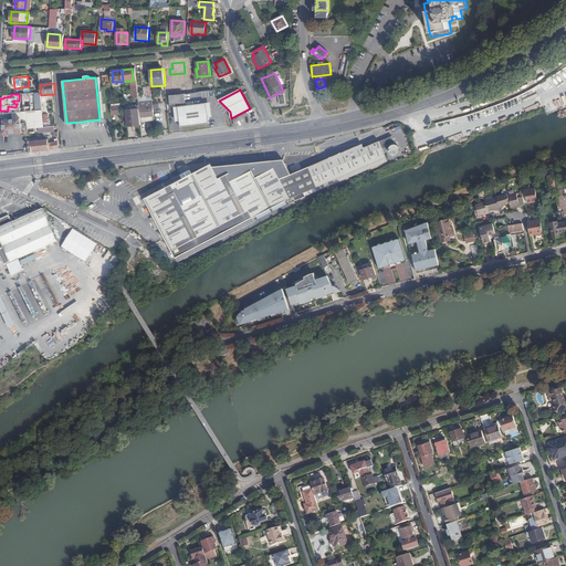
[(208,103),(179,107),(182,127),(210,123),(208,103)]
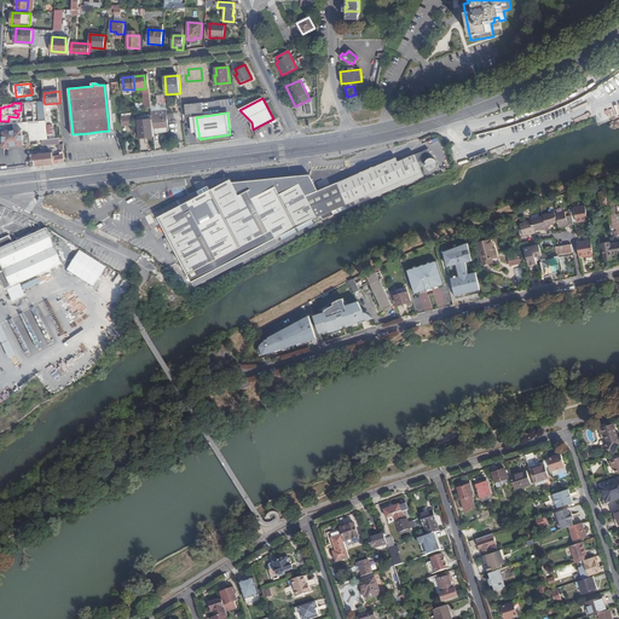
[(142,128),(154,127),(152,116),(152,114),(149,115),(140,116),(142,128)]
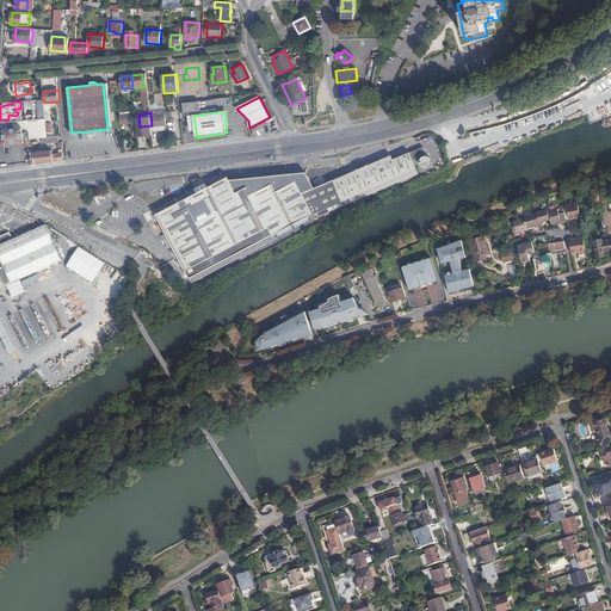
[(153,127),(167,125),(165,112),(161,112),(161,115),(153,116),(153,127)]
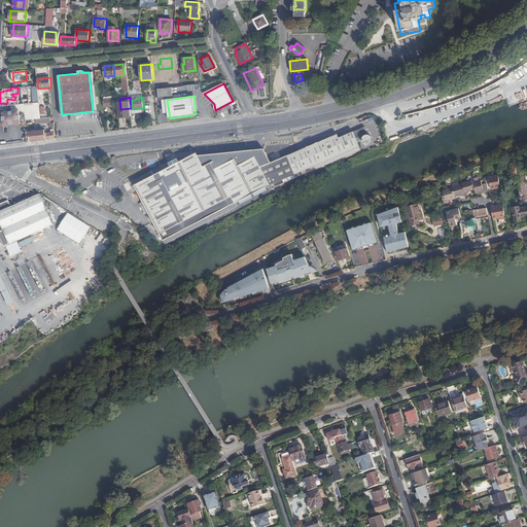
[(16,105),(11,105),(12,111),(4,112),(3,125),(26,123),(26,120),(41,118),(40,105),(39,102),(25,104),(16,105)]
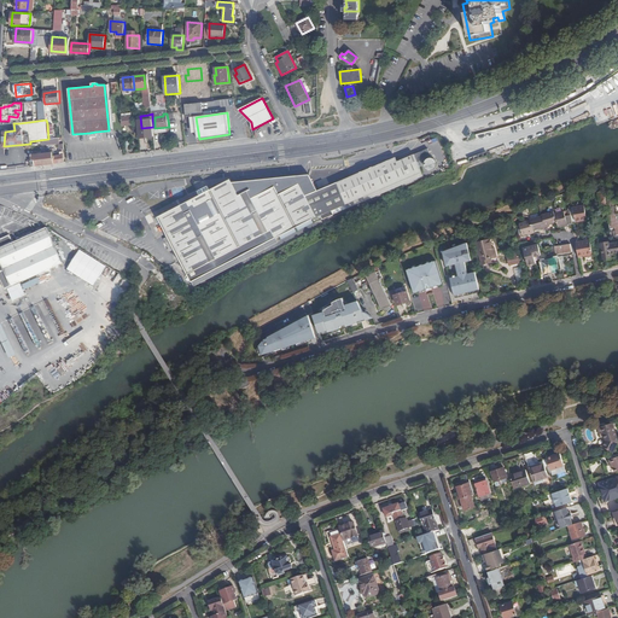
[(418,163),(431,157),(427,149),(414,155),(418,163)]
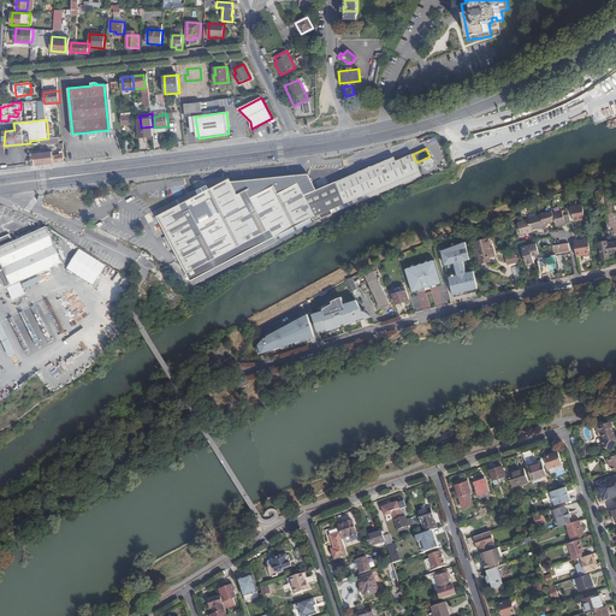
[(35,159),(35,165),(64,161),(63,153),(61,153),(61,154),(53,155),(52,152),(31,154),(33,160),(35,159)]
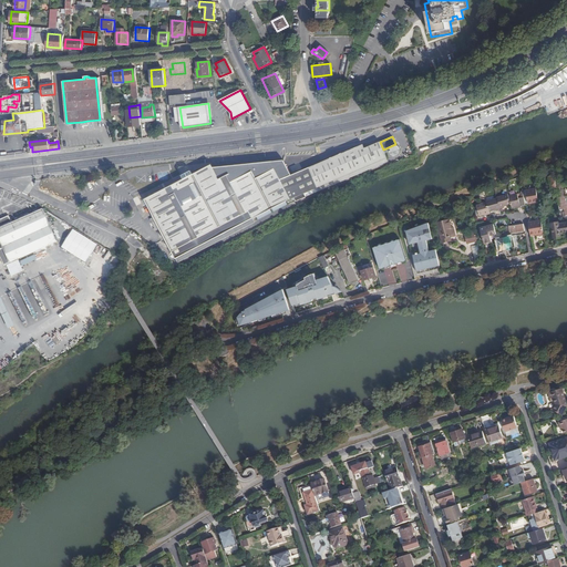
[(334,157),(308,167),(318,187),(331,182),(387,158),(383,150),(380,142),(364,148),(363,145),(357,148),(341,154),(334,157)]
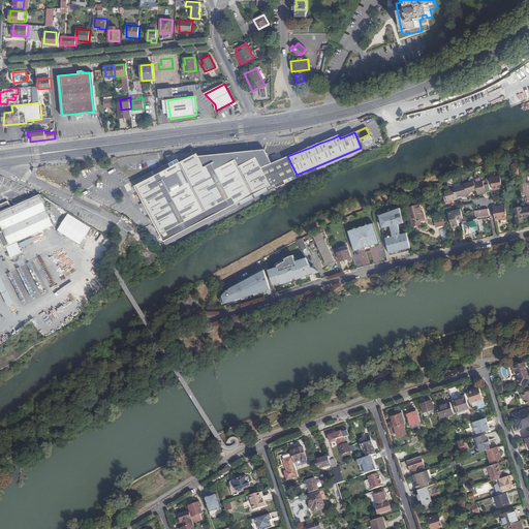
[(373,144),(374,143),(374,141),(374,139),(374,138),(373,137),(372,137),(372,136),(371,136),(370,135),(369,135),(368,135),(367,136),(366,137),(365,137),(364,138),(364,139),(364,141),(364,142),(365,143),(365,144),(366,145),(367,146),(368,146),(369,146),(370,146),(371,146),(372,145),(373,144)]
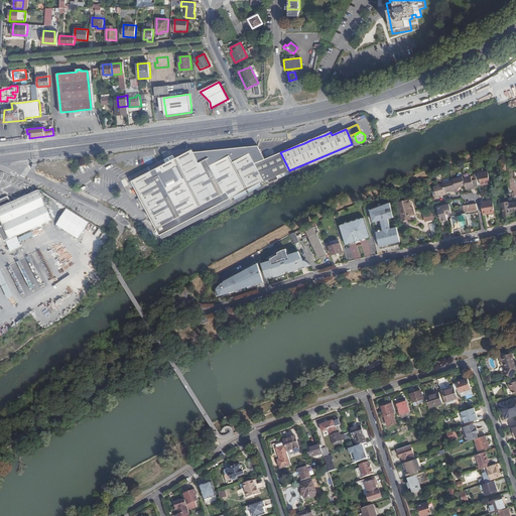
[(278,179),(354,147),(352,144),(301,165),(289,170),(277,175),(278,178),(278,179)]
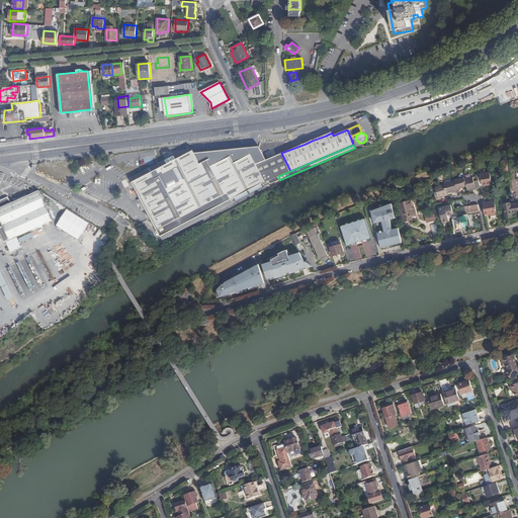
[(259,146),(226,150),(194,153),(192,151),(175,159),(174,156),(165,161),(167,164),(131,182),(140,198),(136,200),(142,211),(146,208),(150,218),(158,233),(171,227),(173,230),(189,222),(217,207),(231,199),(233,198),(245,192),(265,181),(256,164),(265,160),(262,154),(259,146)]
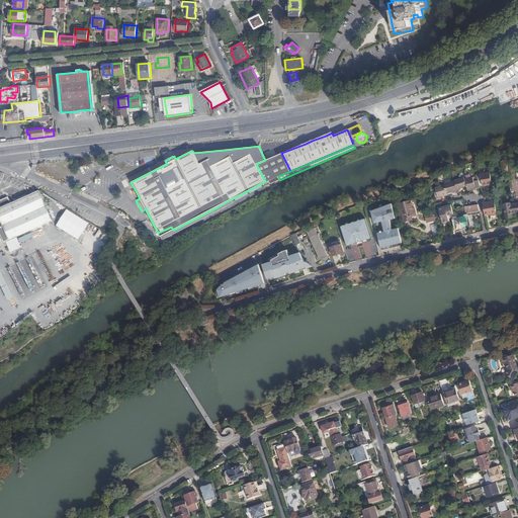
[(281,153),(265,160),(256,164),(265,181),(268,180),(270,184),(279,179),(278,176),(290,171),(281,153)]
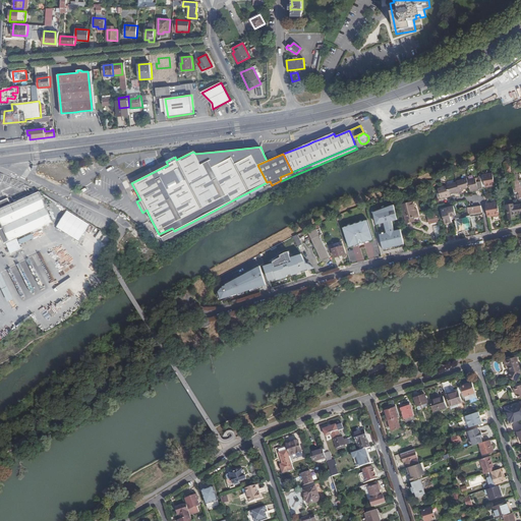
[(43,169),(42,173),(50,176),(51,172),(58,175),(59,171),(65,174),(66,170),(57,166),(56,170),(50,167),(48,171),(43,169)]
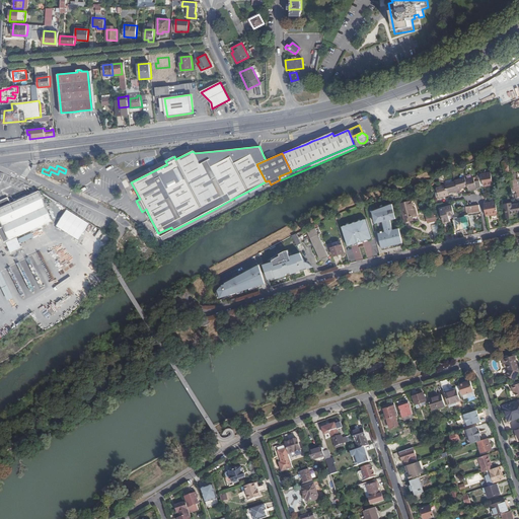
[(485,184),(494,182),(492,172),(478,174),(479,181),(480,186),(485,184)]
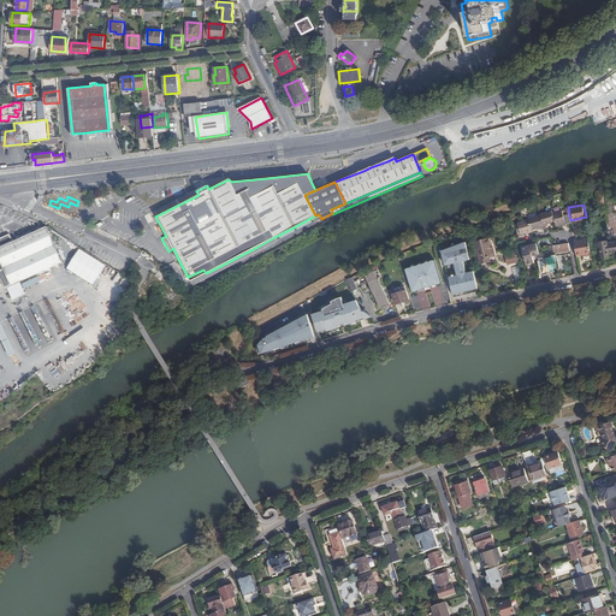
[(570,220),(569,215),(564,217),(562,209),(552,213),(556,221),(557,225),(562,224),(563,225),(567,224),(572,223),(570,221),(570,220)]
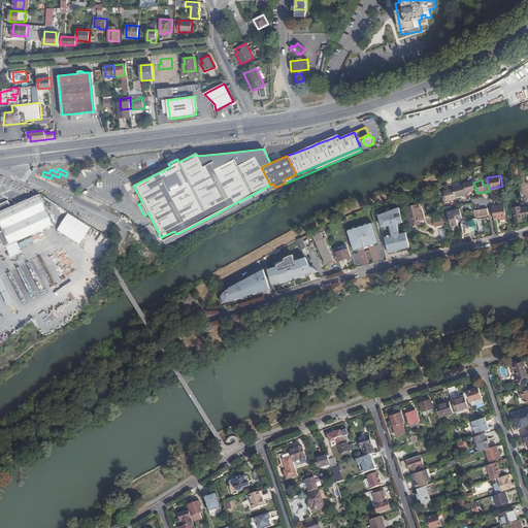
[(470,192),(476,190),(473,183),(473,180),(463,184),(463,185),(466,194),(470,193),(470,192)]
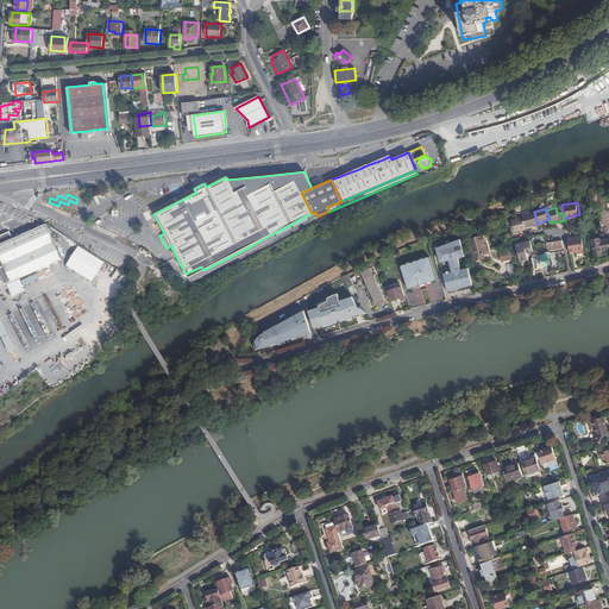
[(539,225),(538,224),(534,213),(522,217),(526,227),(533,225),(533,226),(539,225)]
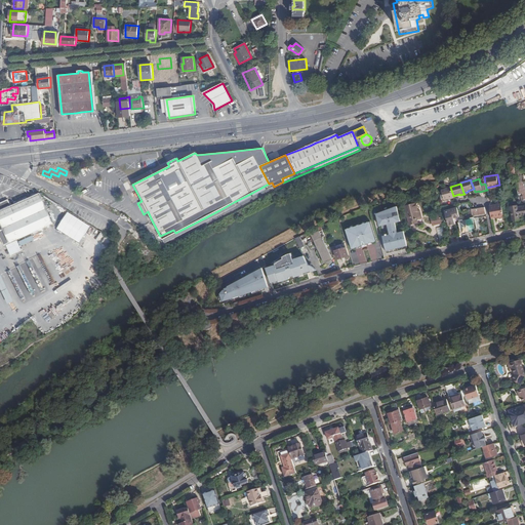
[(453,198),(453,196),(450,187),(445,189),(442,190),(444,200),(448,199),(448,200),(453,198)]
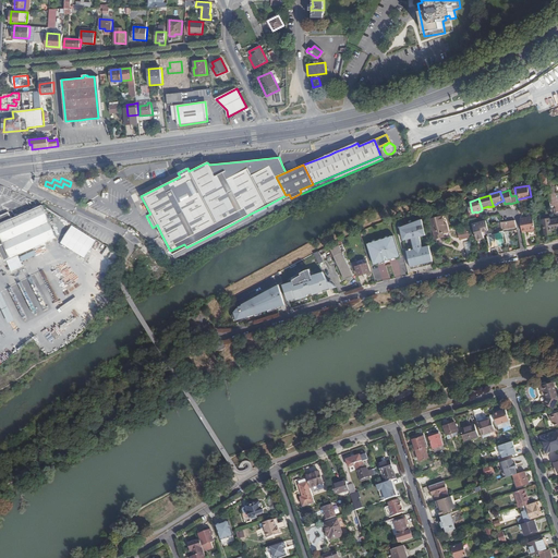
[(57,239),(44,208),(13,221),(9,213),(0,216),(0,252),(3,261),(57,239)]
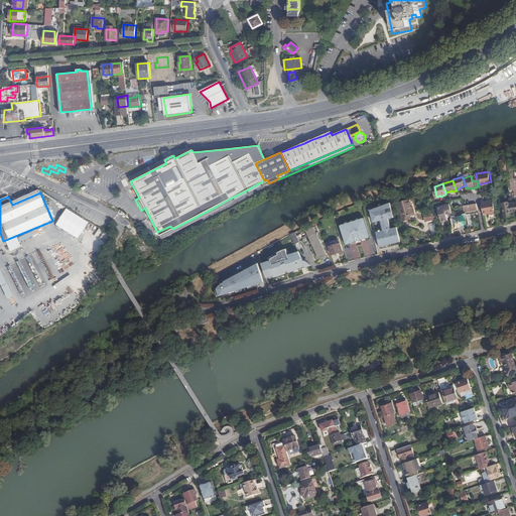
[(379,196),(365,201),(366,204),(380,199),(379,196)]
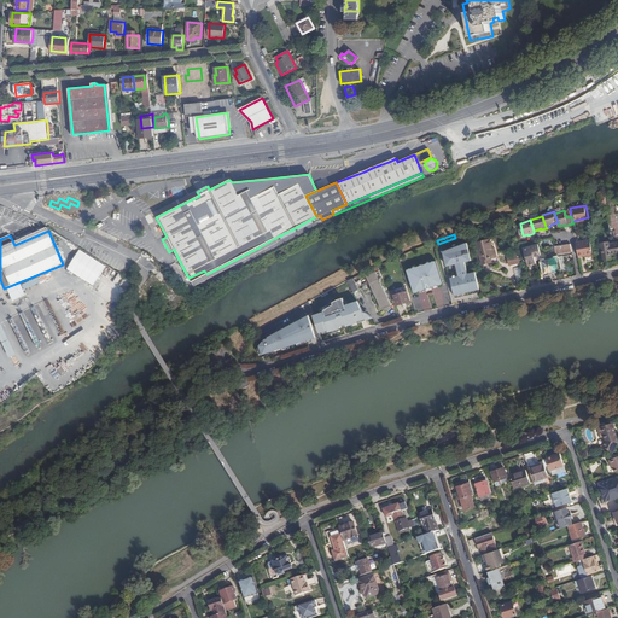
[(210,279),(255,256),(279,243),(275,238),(258,248),(226,264),(207,274),(210,279)]
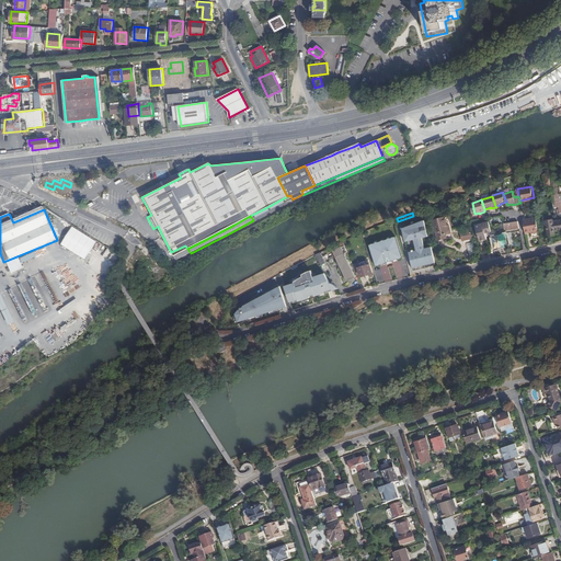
[(438,239),(447,237),(447,233),(453,232),(449,225),(448,225),(445,216),(433,219),(438,239)]
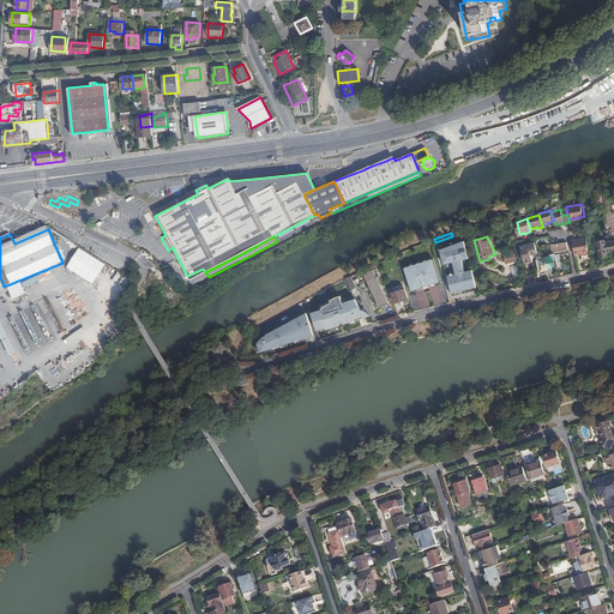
[(573,239),(573,241),(576,253),(584,252),(584,254),(591,253),(588,236),(573,239)]
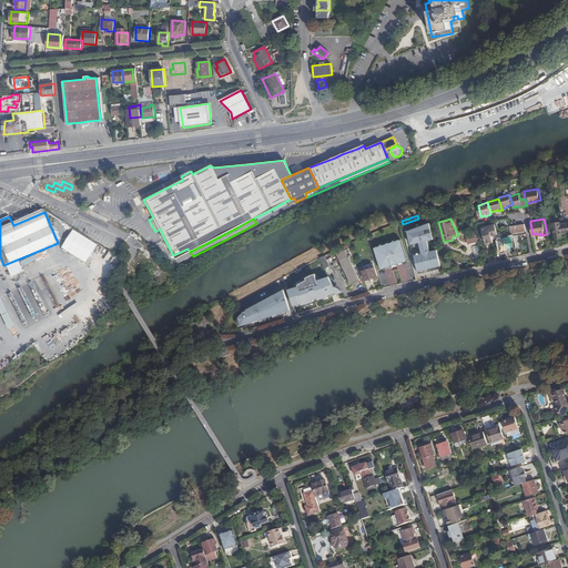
[(567,221),(565,222),(561,223),(561,222),(559,222),(558,220),(555,220),(555,222),(554,222),(557,237),(563,236),(563,239),(566,237),(566,235),(567,235),(567,232),(567,231),(567,221)]
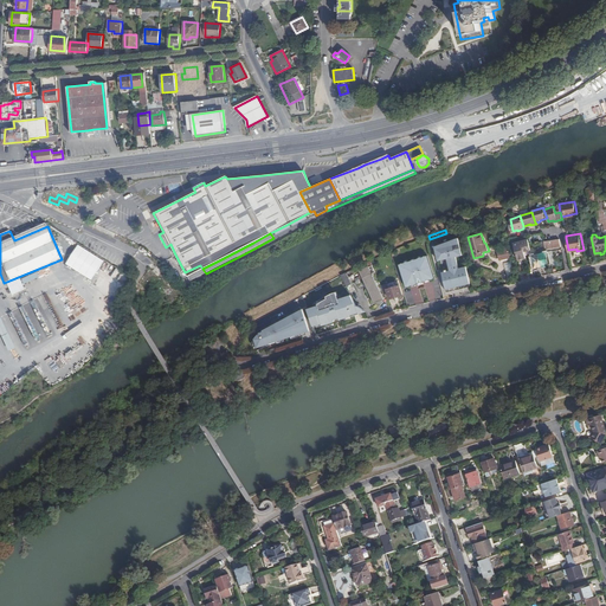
[(519,259),(527,257),(524,251),(532,249),(529,239),(514,242),(515,246),(514,246),(515,249),(516,249),(519,259)]
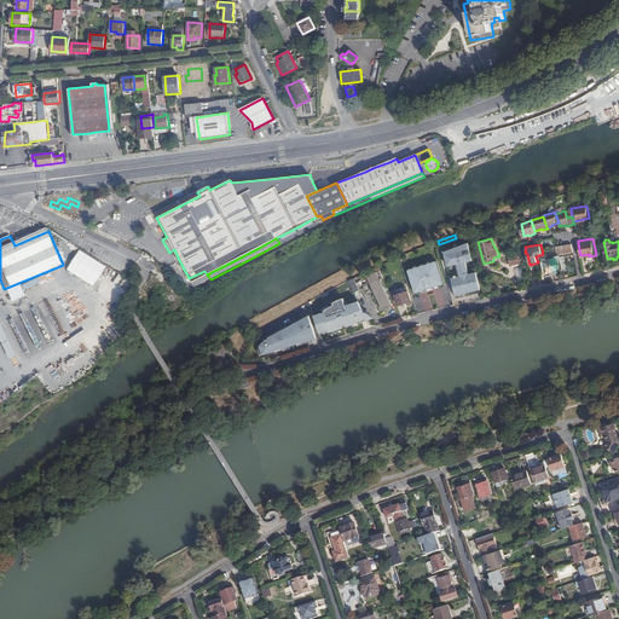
[(521,260),(519,250),(509,253),(510,261),(512,262),(521,260)]
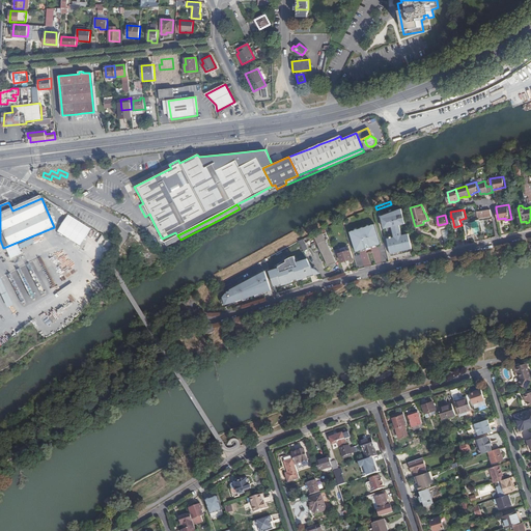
[(59,232),(81,246),(91,229),(68,216),(59,232)]
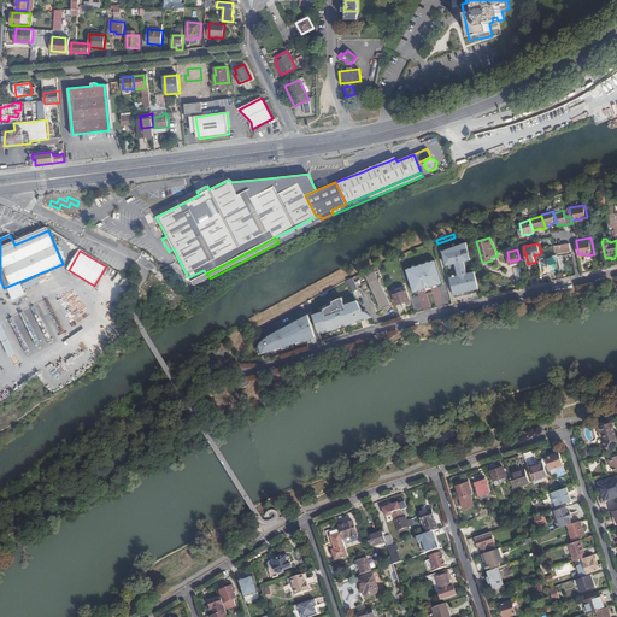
[(563,265),(560,258),(556,259),(554,257),(548,258),(547,257),(541,258),(545,272),(558,269),(557,266),(563,265)]
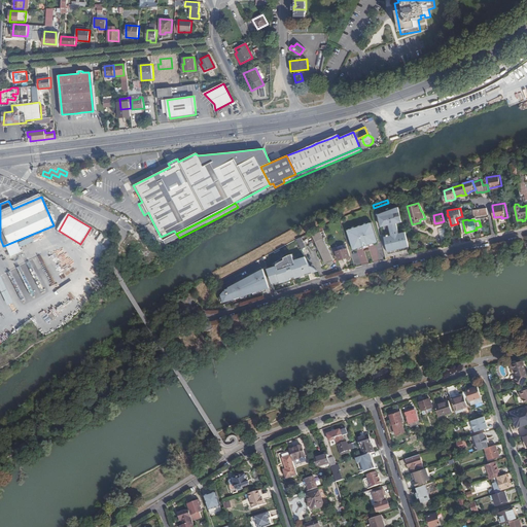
[(364,246),(367,245),(379,241),(373,221),(348,229),(354,249),(364,246)]
